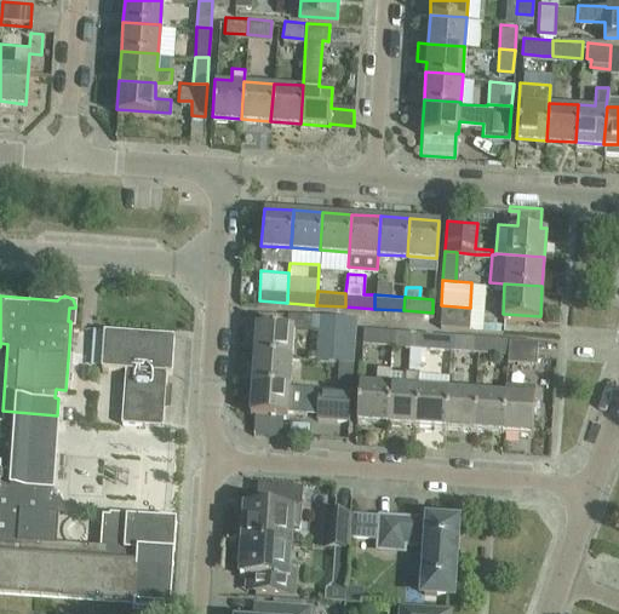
[(441,309),(440,323),(466,326),(468,326),(470,308),(441,305),(441,309)]
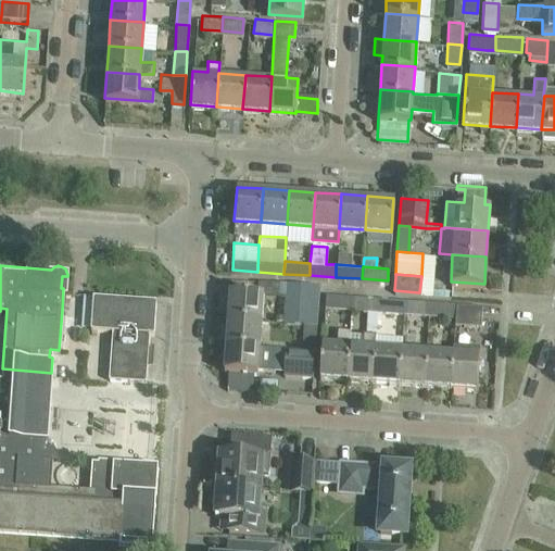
[(286,293),(318,296),(319,283),(287,280),(277,279),(276,293),(286,293)]
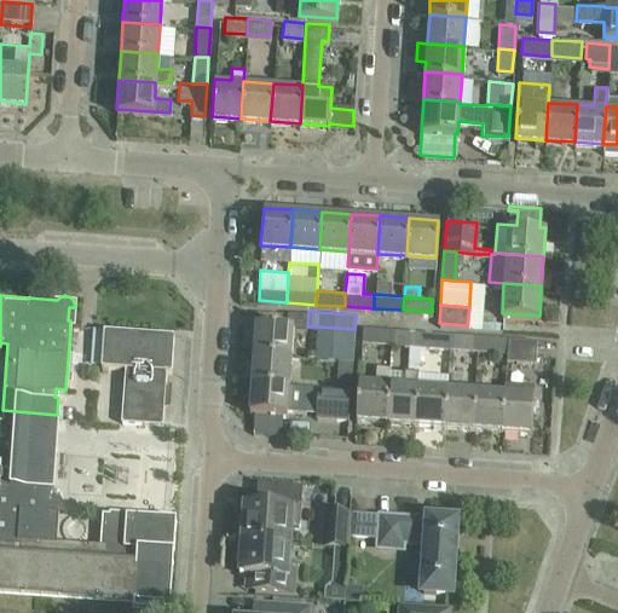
[(253,352),(288,354),(290,324),(279,323),(255,322),(253,352)]
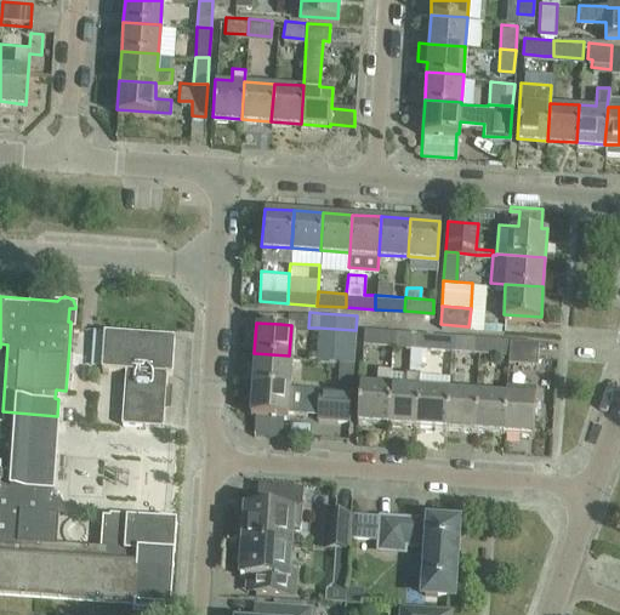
[(362,341),(392,342),(393,329),(362,326),(362,341)]
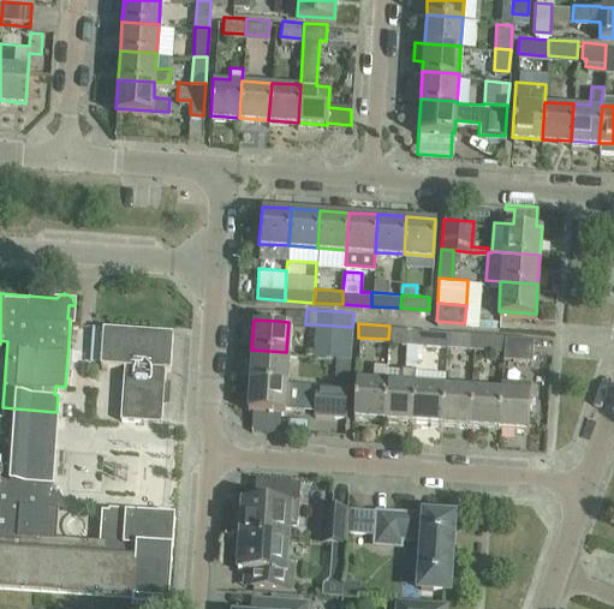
[(314,354),(335,356),(350,357),(352,327),(316,324),(314,354)]
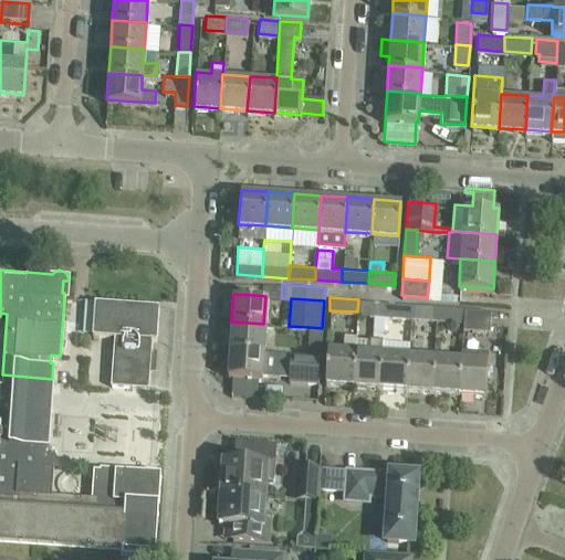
[(110,382),(125,383),(147,386),(152,337),(156,337),(158,304),(94,299),(92,333),(113,335),(110,382)]
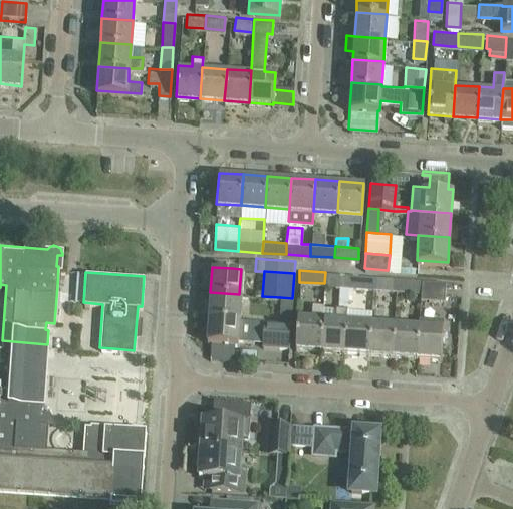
[(348,274),(325,272),(324,283),(339,285),(337,306),(335,305),(334,319),(322,318),(319,348),(343,350),(345,319),(346,306),(347,285),(348,274)]
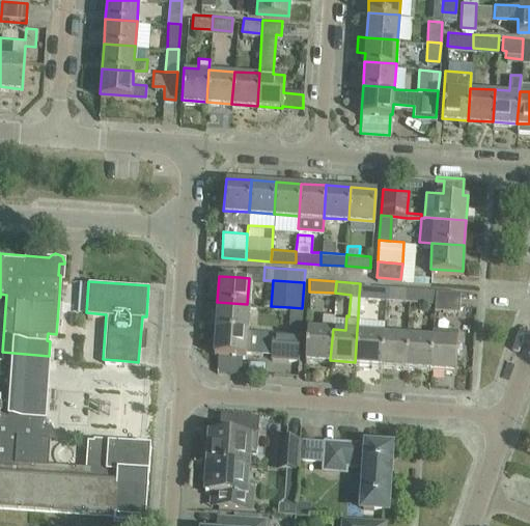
[(386,285),(360,283),(359,295),(385,297),(386,285)]
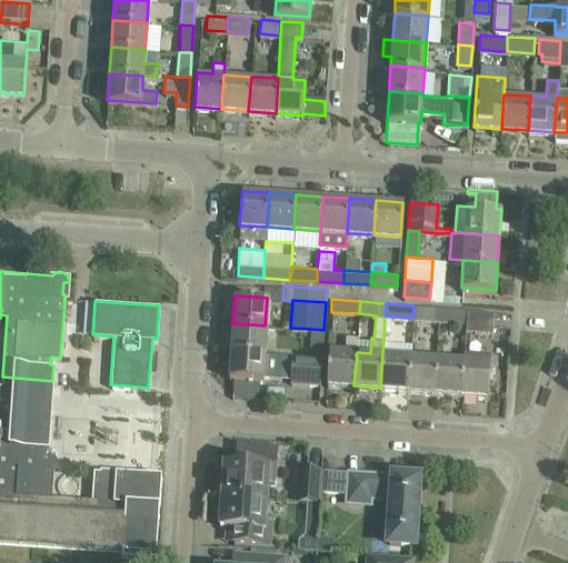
[(439,308),(414,305),(412,318),(439,320),(439,308)]
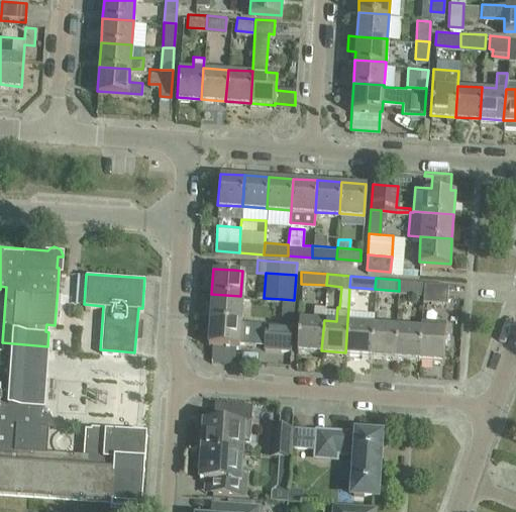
[(399,291),(423,293),(424,281),(399,280),(399,291)]
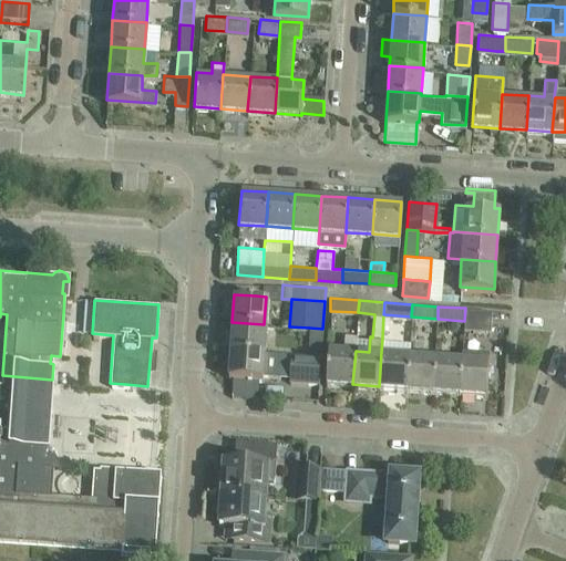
[(492,310),(465,308),(464,321),(463,328),(490,330),(490,322),(491,323),(492,310)]
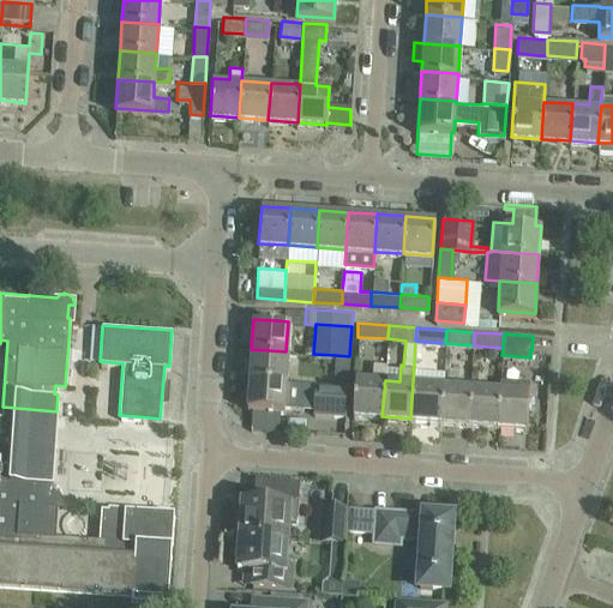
[(251,349),(248,377),(283,379),(286,351),(251,349)]
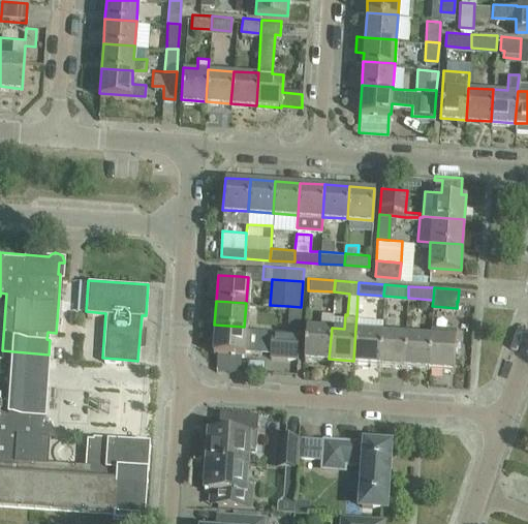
[(288,306),(286,331),(299,332),(301,307),(288,306)]
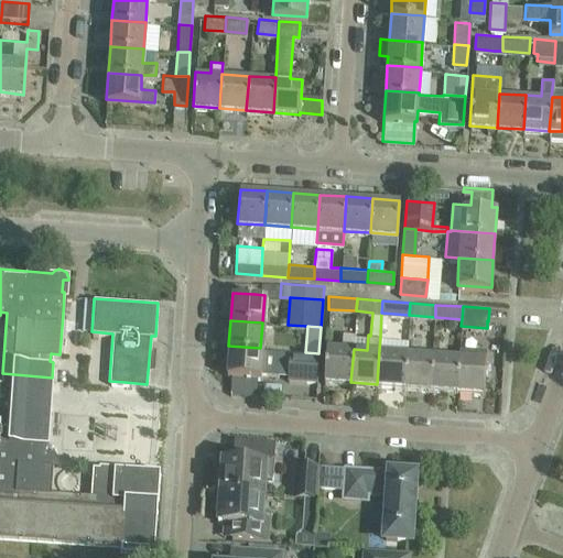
[(324,380),(350,382),(354,349),(354,332),(342,332),(340,348),(326,347),(324,380)]
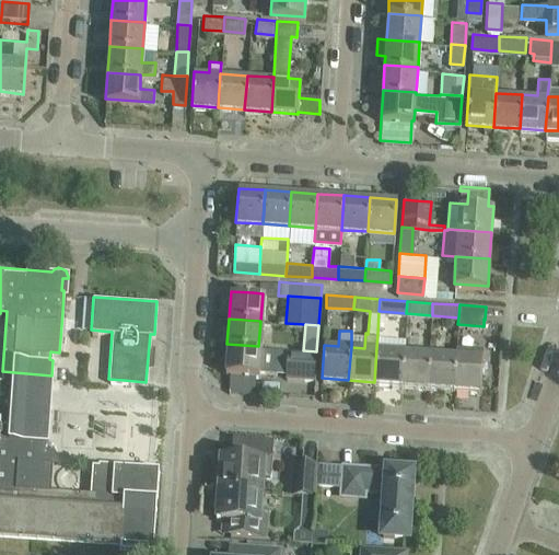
[(258,346),(226,344),(225,371),(259,373),(259,369),(277,371),(278,348),(258,346)]
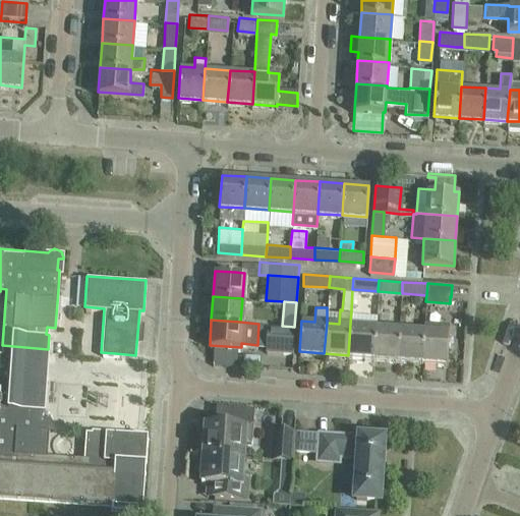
[(424,329),(423,329),(421,360),(446,362),(449,322),(424,320),(424,329)]
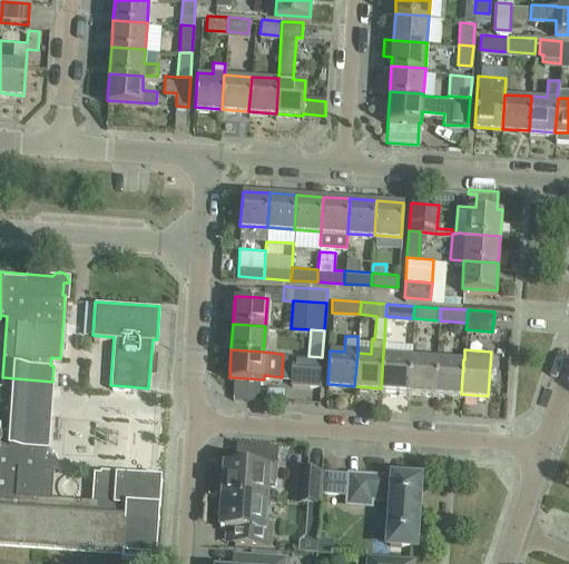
[(322,357),(308,356),(292,354),(291,382),(321,383),(322,357)]
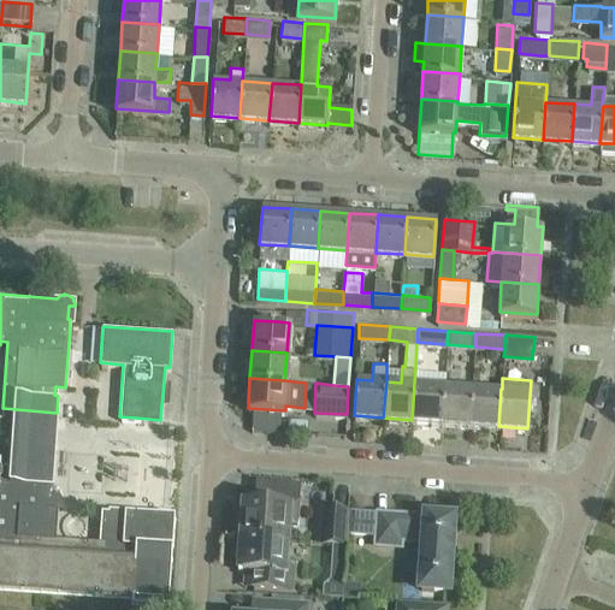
[(412,420),(441,421),(444,385),(414,383),(412,420)]
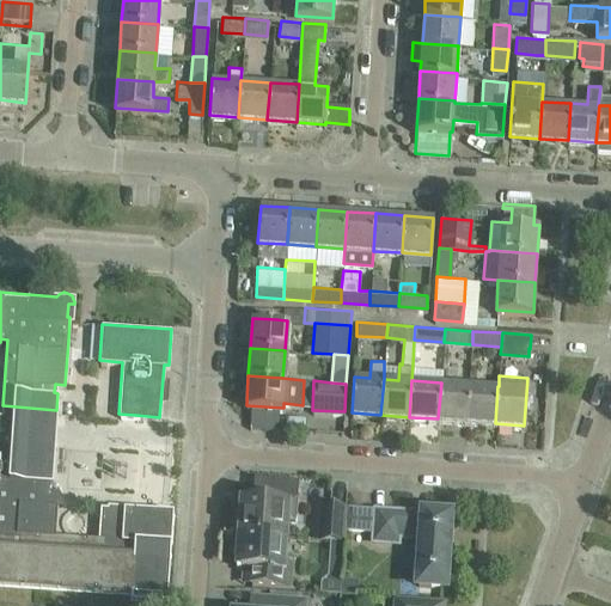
[(438,418),(465,421),(469,385),(441,383),(438,418)]
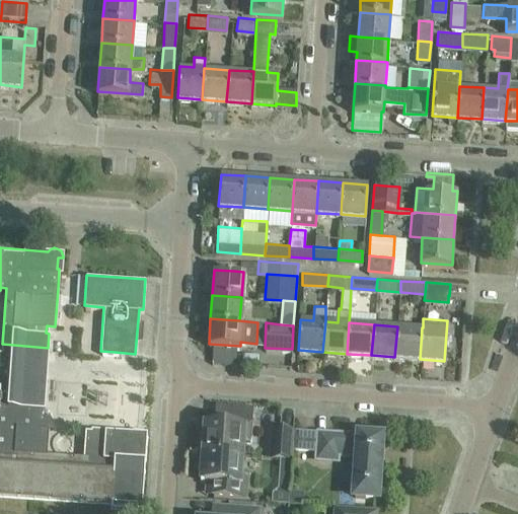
[(422,327),(397,326),(394,357),(420,359),(422,327)]
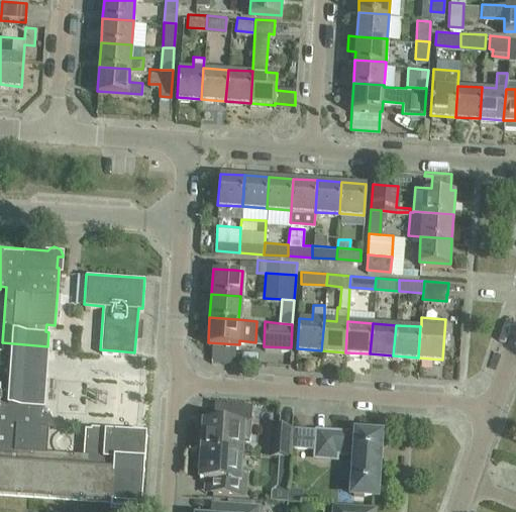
[(43,405),(47,346),(2,342),(2,348),(0,347),(0,491),(141,501),(146,430),(84,425),(82,452),(45,450),(47,425),(54,425),(48,413),(40,412),(40,405),(43,405)]
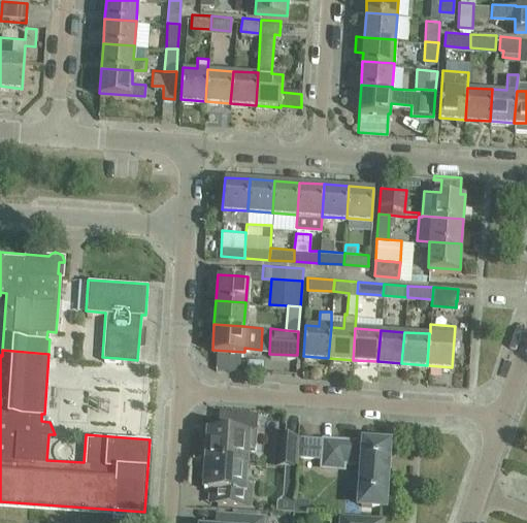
[(207,428),(205,457),(246,460),(249,447),(255,447),(257,413),(219,410),(218,429),(207,428)]
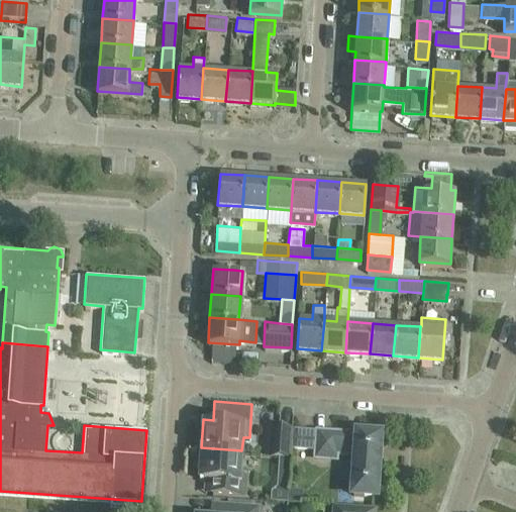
[(289,454),(290,445),(291,427),(291,426),(271,424),(269,452),(289,454)]
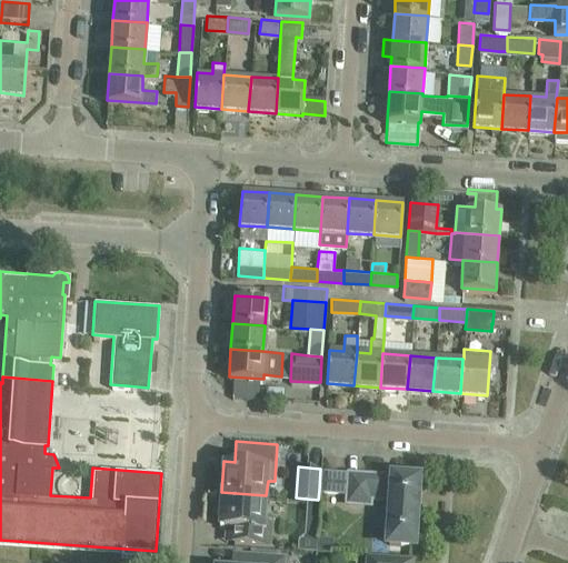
[(348,471),(320,470),(319,490),(347,491),(346,499),(359,500),(359,493),(391,495),(388,540),(412,542),(417,475),(348,470),(348,471)]
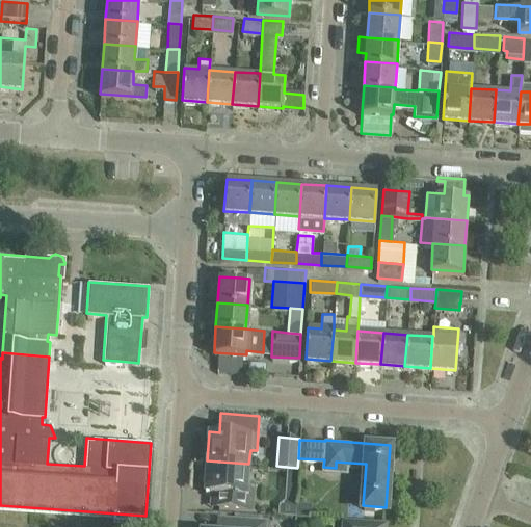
[(247,480),(248,464),(207,460),(205,490),(218,491),(217,503),(238,505),(253,506),(254,480),(247,480)]
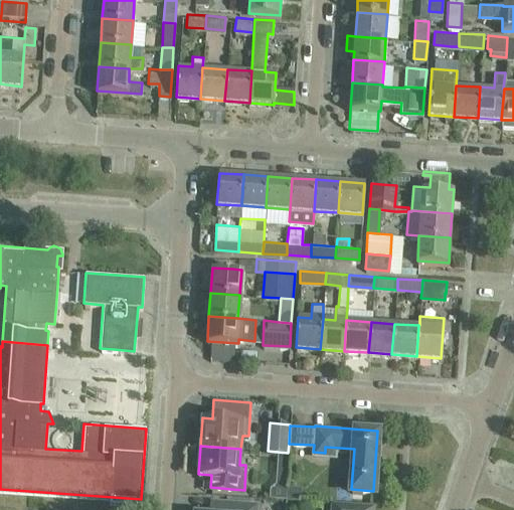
[(278,453),(277,469),(287,470),(288,454),(278,453)]
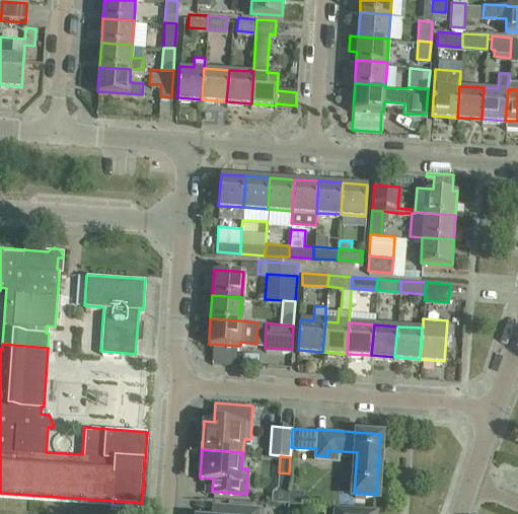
[(256,513),(257,506),(225,504),(224,513),(256,513)]
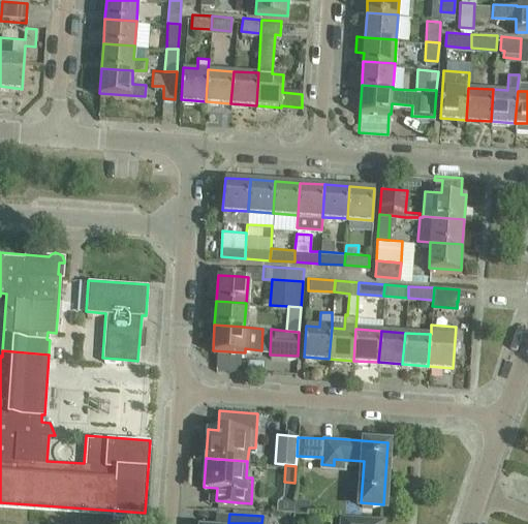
[(381,523),(382,518),(341,515),(340,523),(381,523)]
